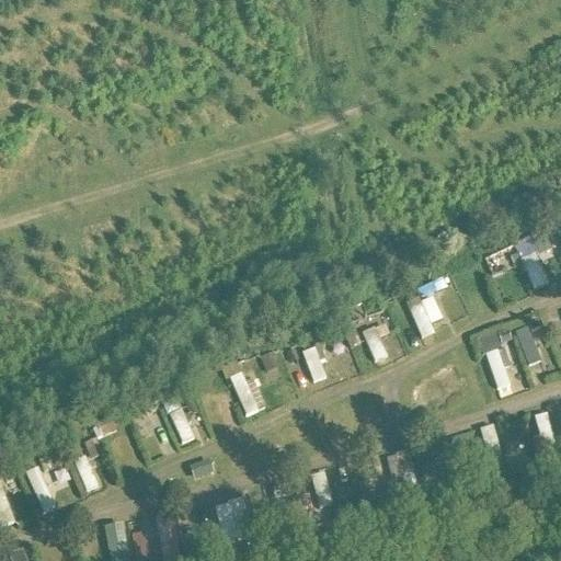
[(533,290),(548,285),(533,243),(517,249),(533,290)]
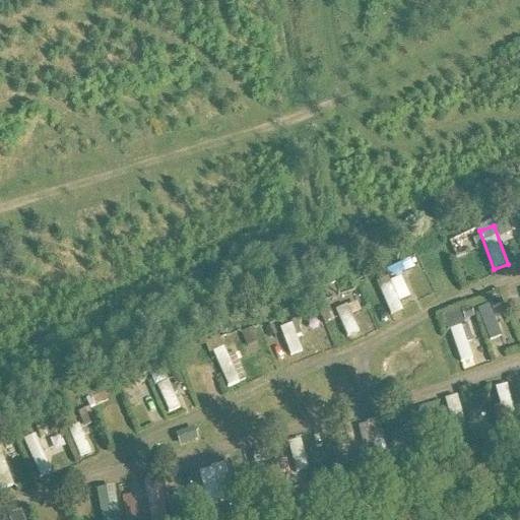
[(378,282),(392,315),(404,310),(399,297),(411,291),(402,271),(378,282)]
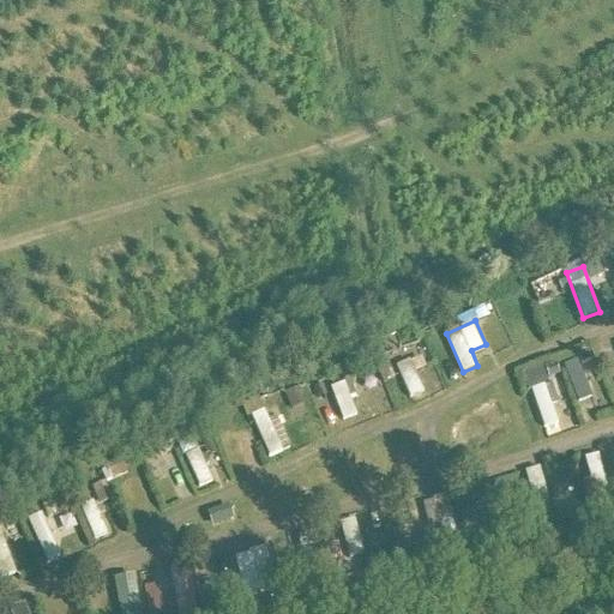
[(522,371),(545,437),(577,425),(570,403),(593,396),(577,350),(522,371)]
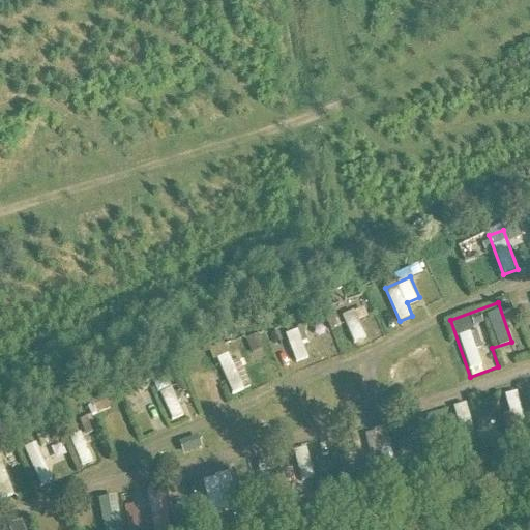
[(358,310),(345,313),(352,343),(365,340),(358,310)]
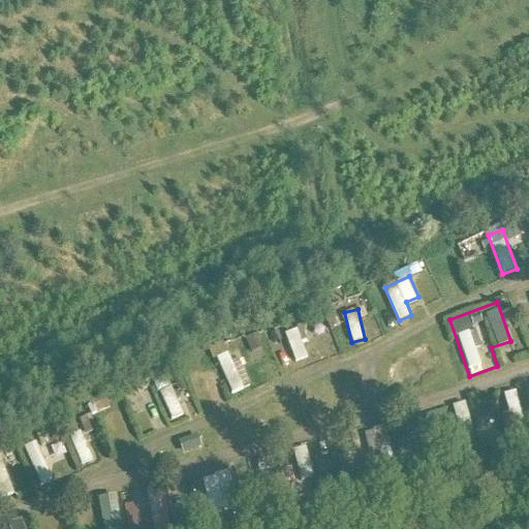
[(282,334),(296,363),(312,355),(300,327),(282,334)]
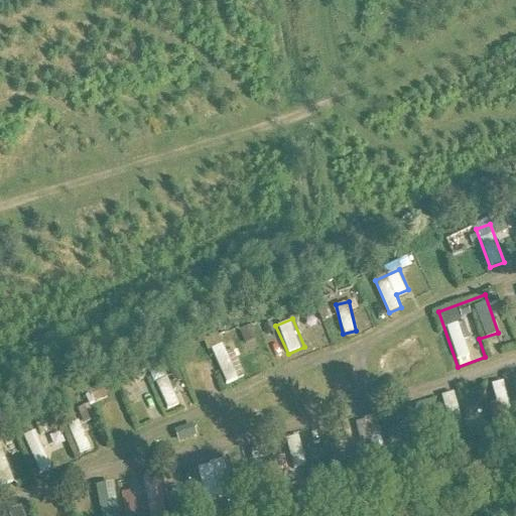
[(165,380),(157,383),(168,406),(175,403),(165,380)]
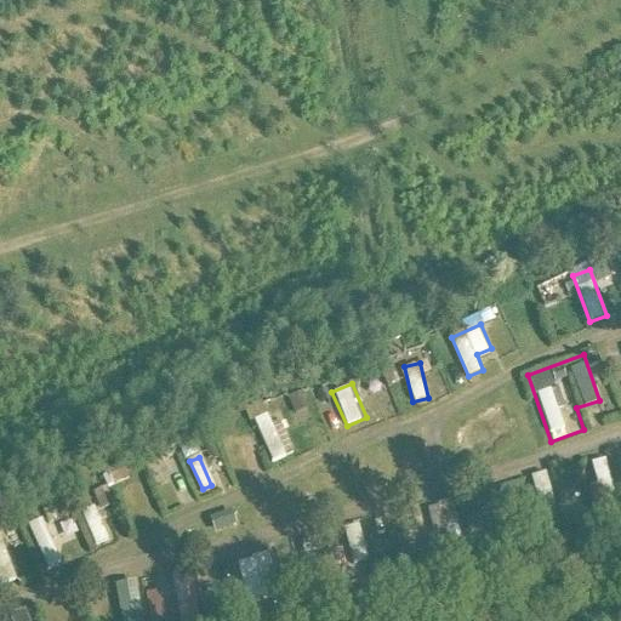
[(608,459),(591,462),(596,484),(590,485),(596,510),(619,505),(608,459)]
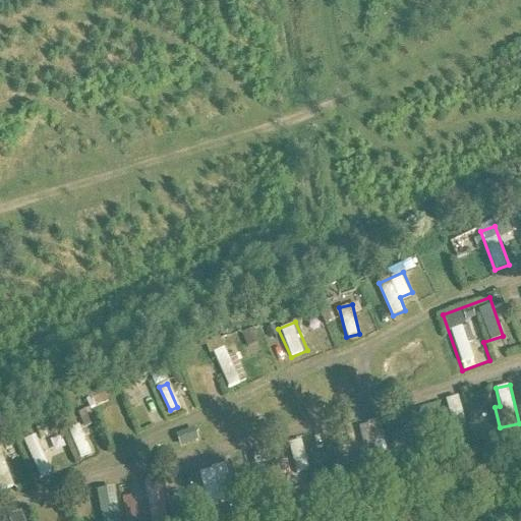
[(459,396),(446,400),(456,433),(468,429),(459,396)]
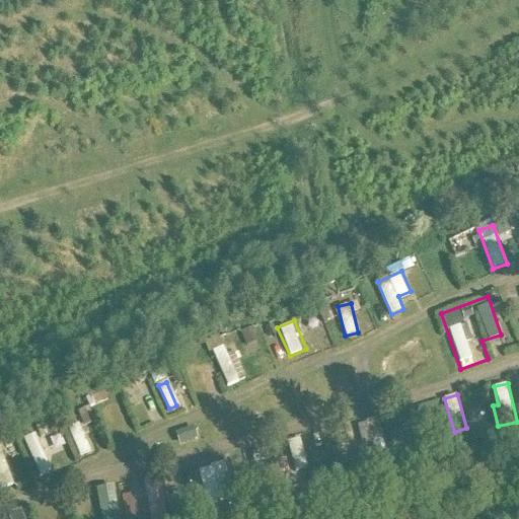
[(69,427),(79,456),(93,451),(83,422),(69,427)]
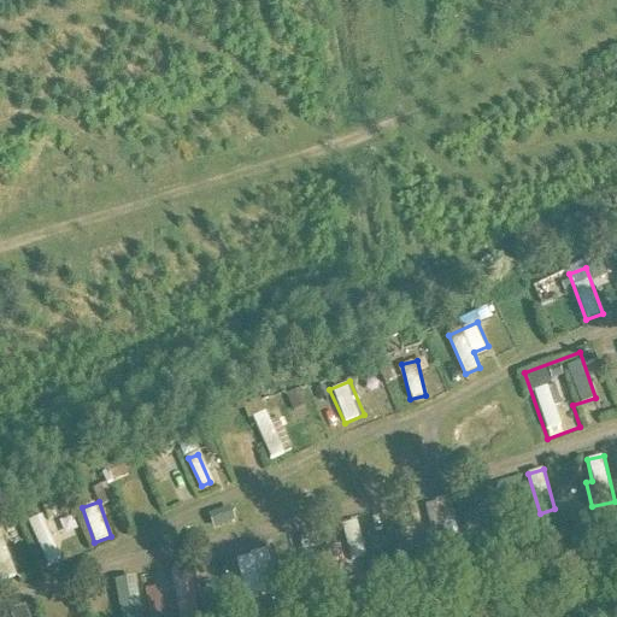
[(447,545),(460,540),(451,504),(436,509),(447,545)]
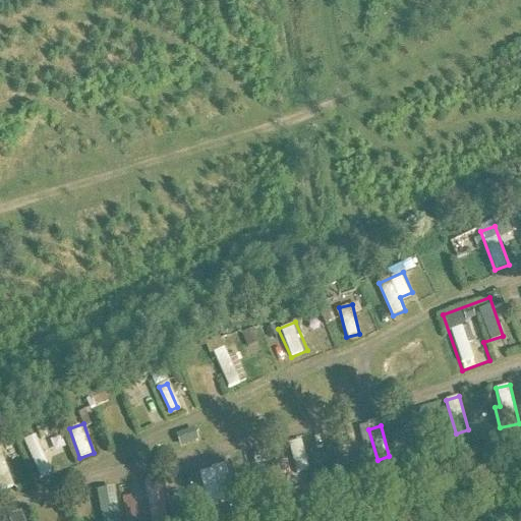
[(300,440),(288,445),(299,473),(310,469),(300,440)]
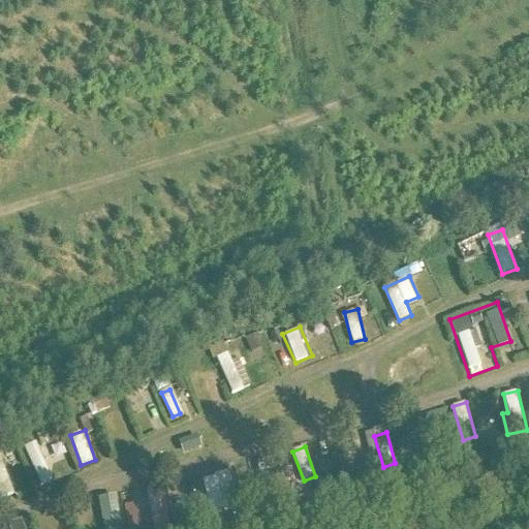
[(0,498),(14,496),(5,453),(0,453),(0,498)]
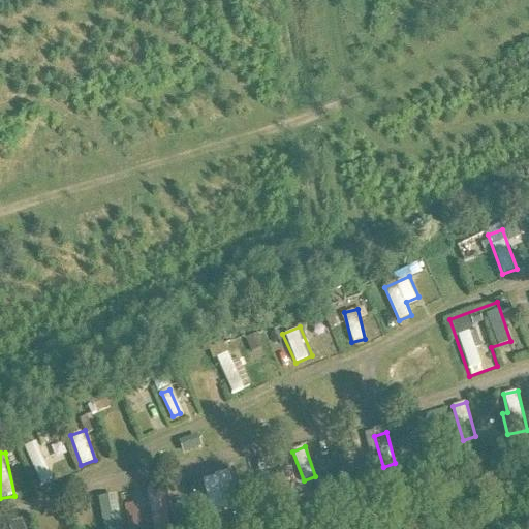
[(169,528),(164,488),(145,491),(146,501),(126,503),(129,528),(169,528)]
